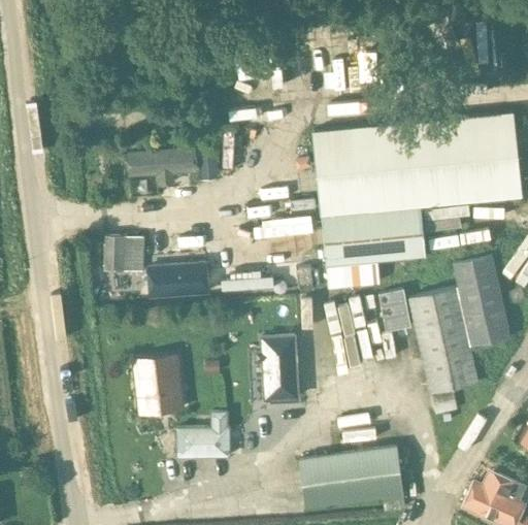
[(350,81),(351,50),(330,48),(329,80),(350,81)]
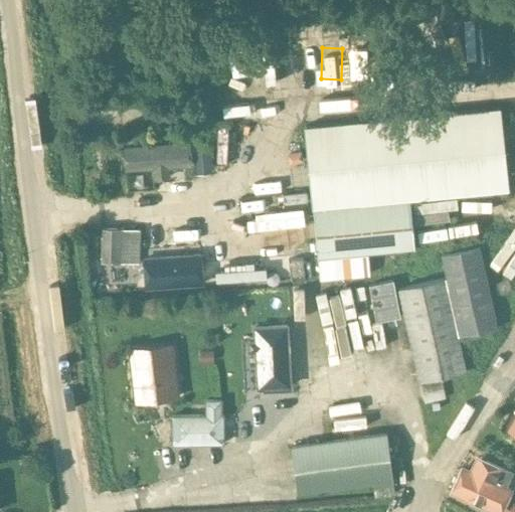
[(306,130),(320,282),(369,278),(367,256),(414,251),(410,202),(509,193),(501,112),(306,130)]
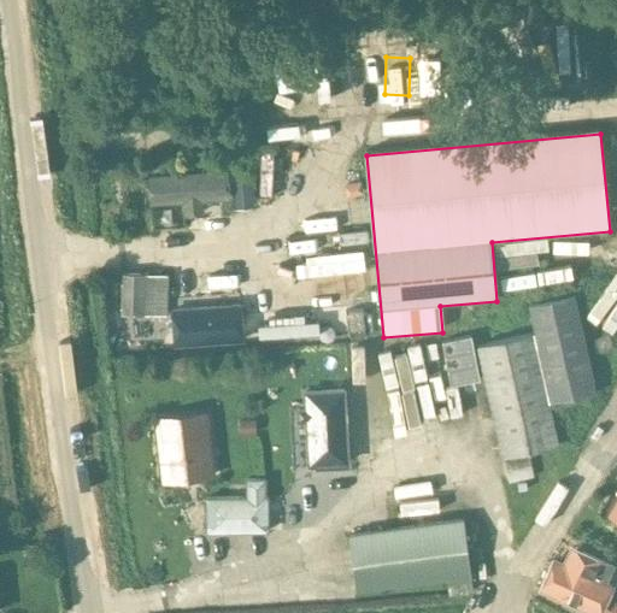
[(259,190),(269,192),(271,148),(262,147),(259,190)]
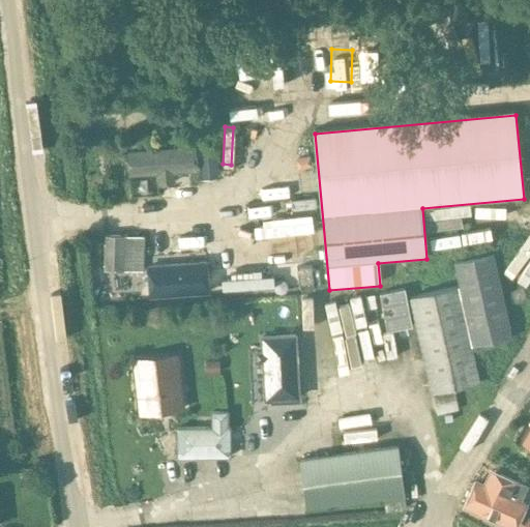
[(194,148),(125,152),(126,179),(127,177),(155,175),(156,186),(174,185),(173,174),(196,173),(194,148)]
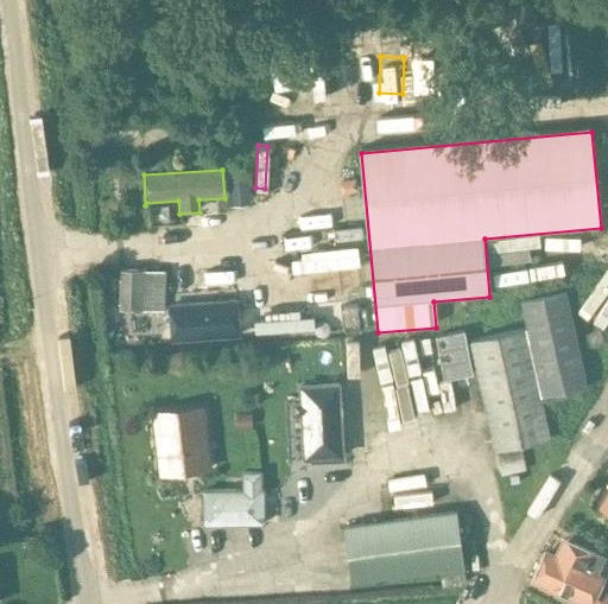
[(247,172),(226,173),(229,208),(249,207),(247,172)]
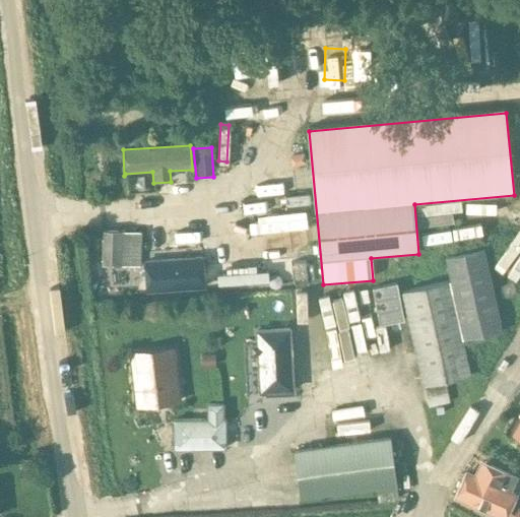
[(298,157),(270,162),(271,171),(299,167),(298,157)]
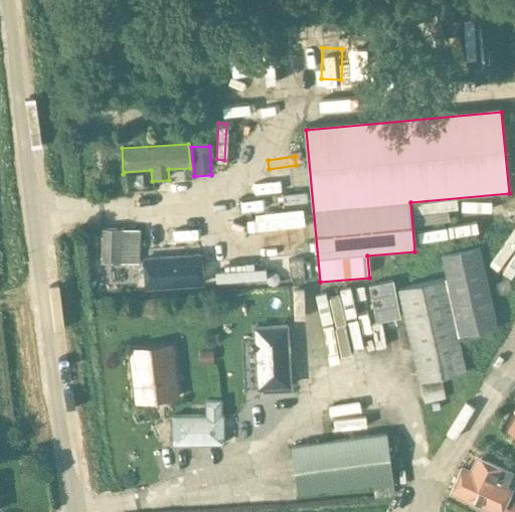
[(444,202),(444,223),(491,221),(490,201),(444,202)]
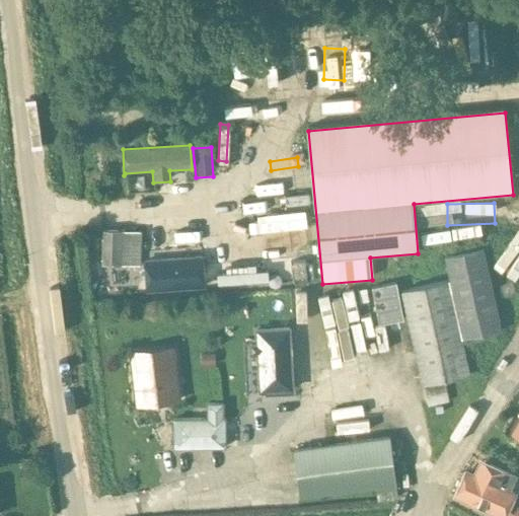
[(103,233),(102,267),(140,268),(141,234),(103,233)]
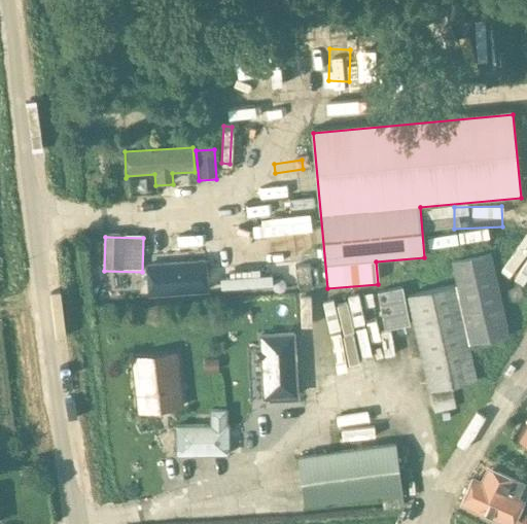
[(510,338),(491,255),(452,264),(456,287),(408,299),(429,393),(478,383),(469,346),(510,338)]
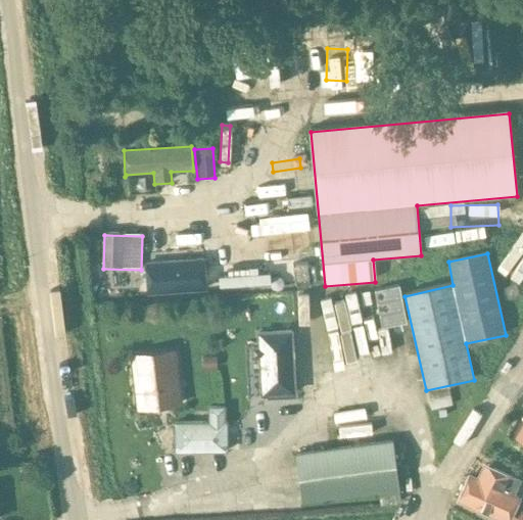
[(203,258),(143,263),(146,295),(205,292),(203,258)]
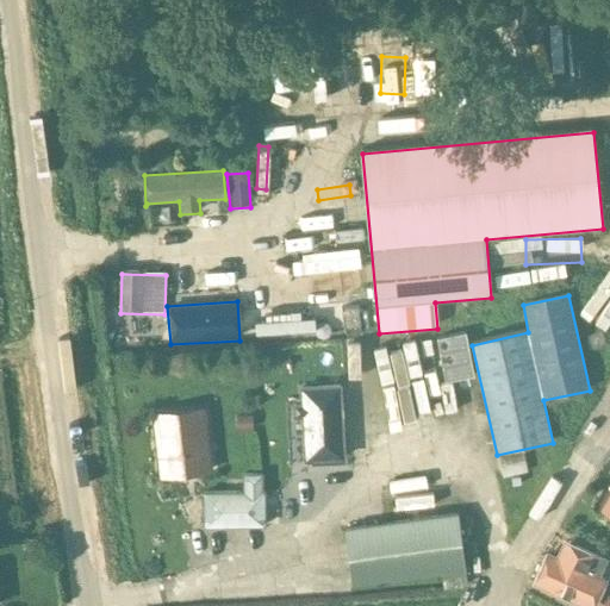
[(255,339),(315,335),(313,312),(254,317),(255,339)]
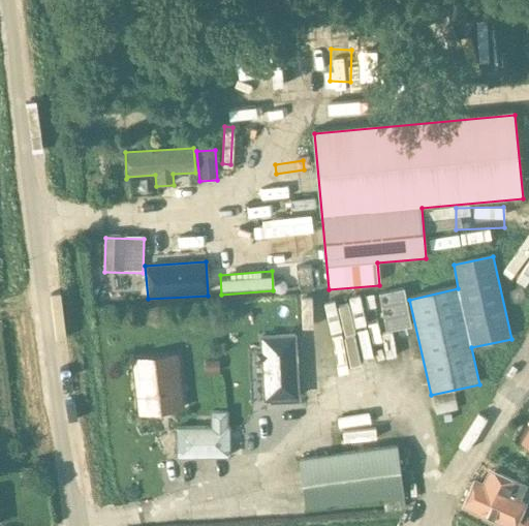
[(317,333),(316,301),(302,301),(303,333),(317,333)]
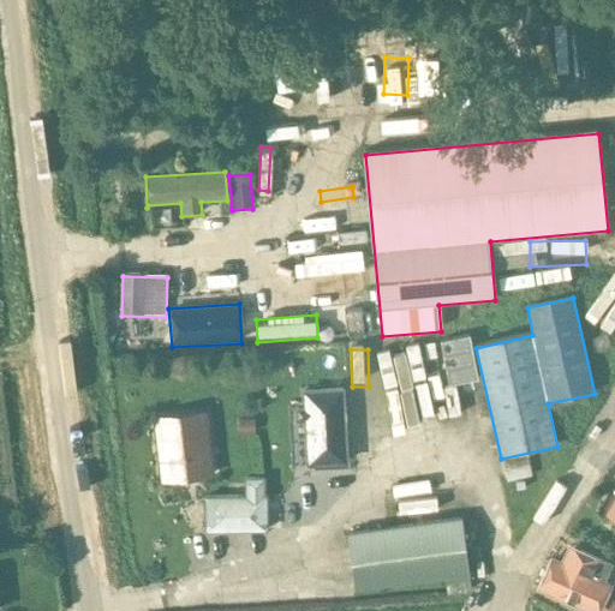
[(357,399),(362,460),(376,460),(372,399),(357,399)]
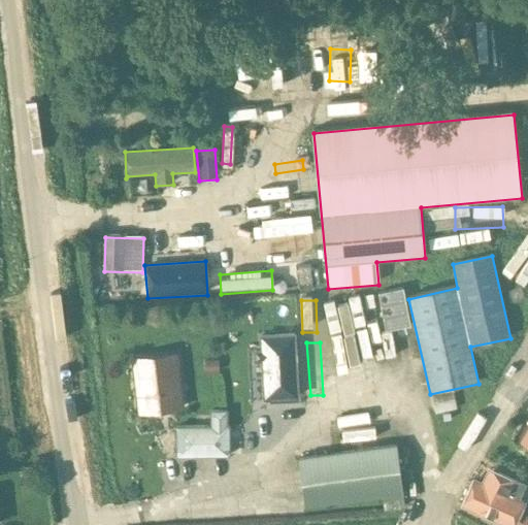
[(133,362),(139,414),(183,408),(177,357),(133,362)]
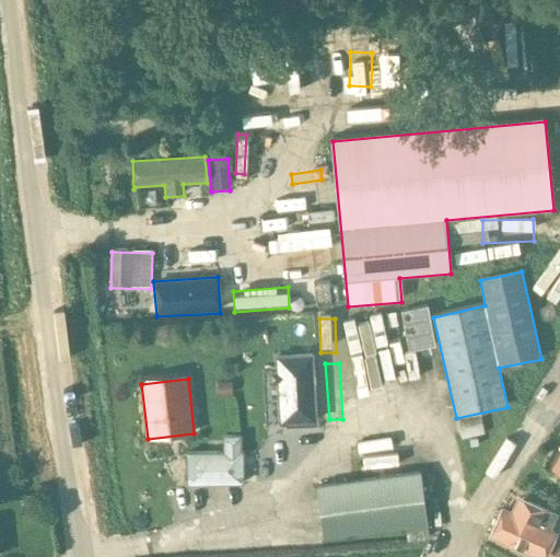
[(275,402),(277,433),(319,431),(317,401),(275,402)]
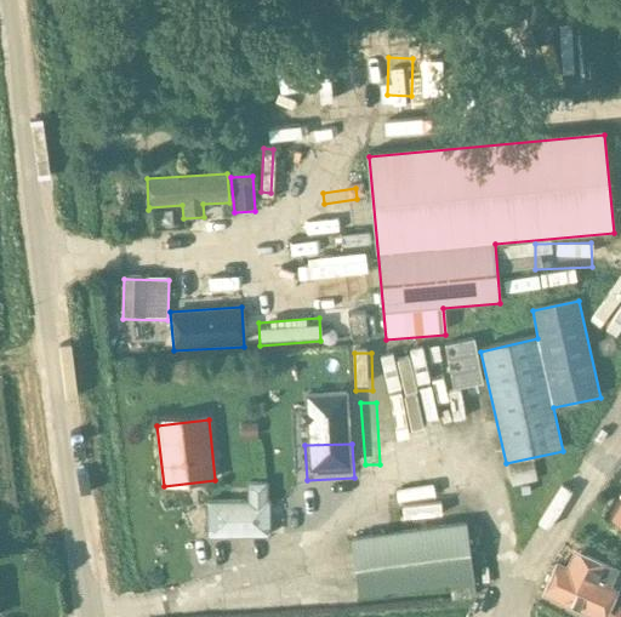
[(206,503),(206,538),(268,537),(267,484),(248,484),(248,502),(206,503)]
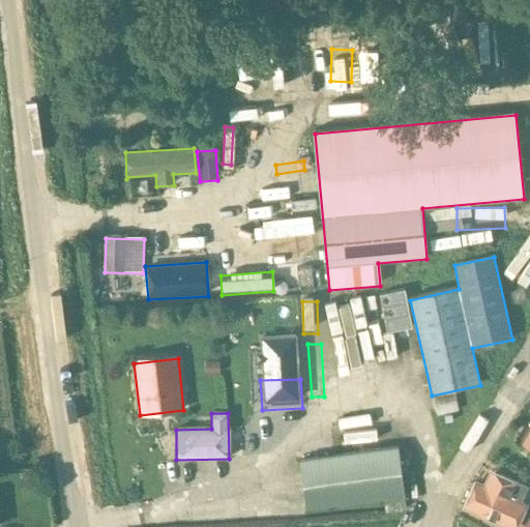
[(322,430),(324,449),(407,440),(404,419),(322,430)]
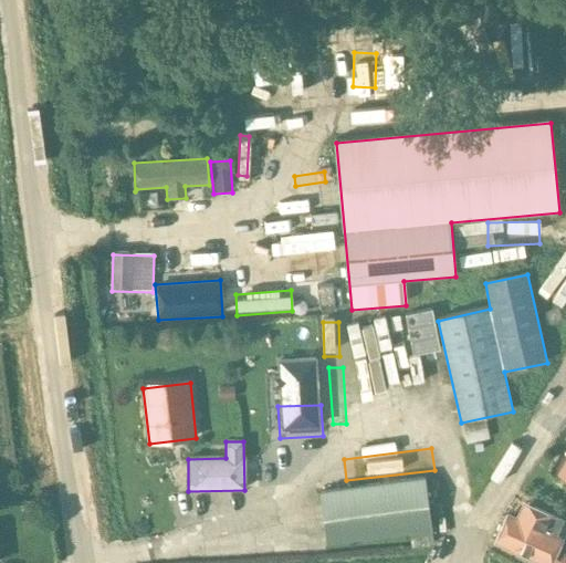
[(426,478),(320,492),(327,546),(432,533),(426,478)]
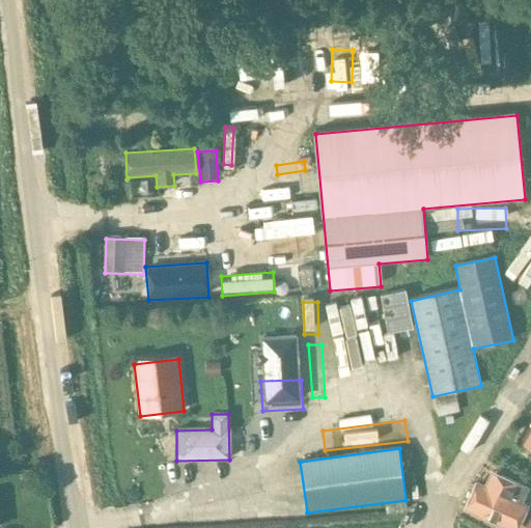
[(475,483),(463,510),(500,527),(519,527),(529,507),(512,499),(519,484),(491,472),(484,487),(475,482),(475,483)]
